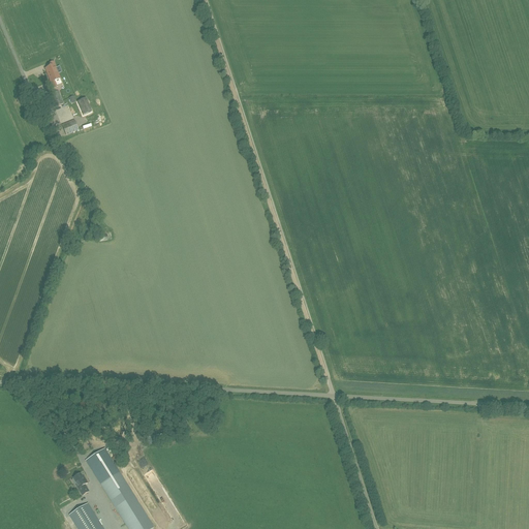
[(51,66),(45,69),(51,81),(50,81),(53,88),(58,86),(57,85),(56,84),(55,81),(59,79),(60,79),(56,68),(54,62),(50,64),(51,66)]
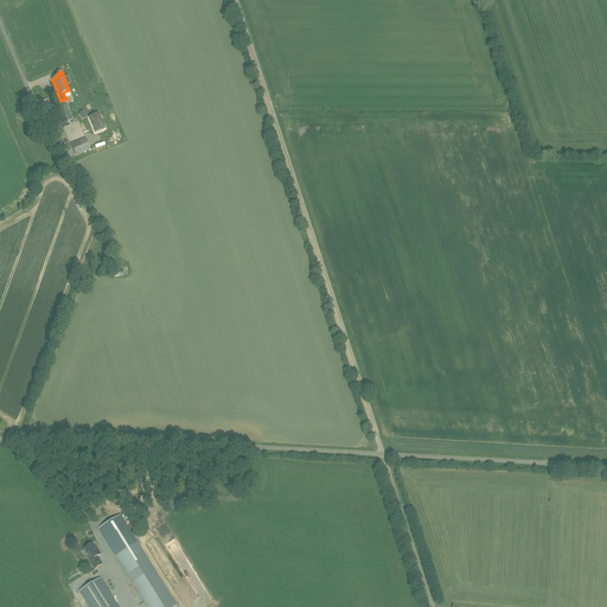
[(51,76),(37,81),(43,100),(56,96),(51,76)]
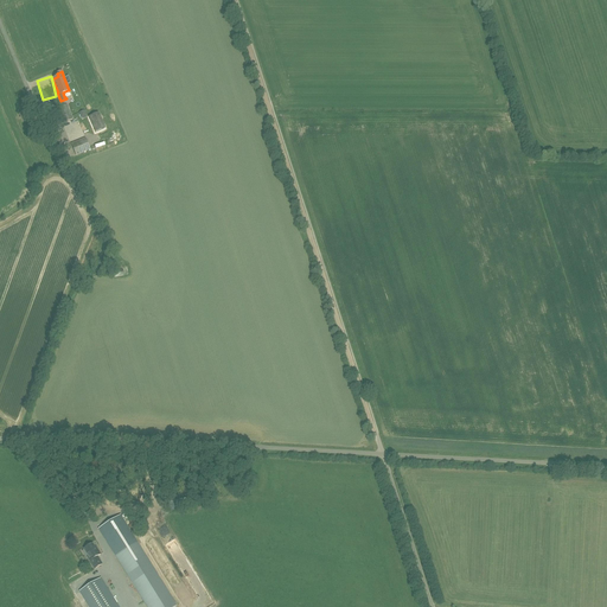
[(63,123),(72,119),(66,104),(57,109),(63,123)]
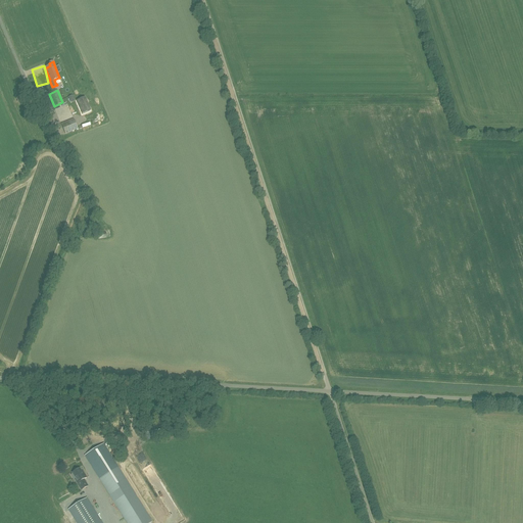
[(85,97),(76,101),(82,115),(92,111),(85,97)]
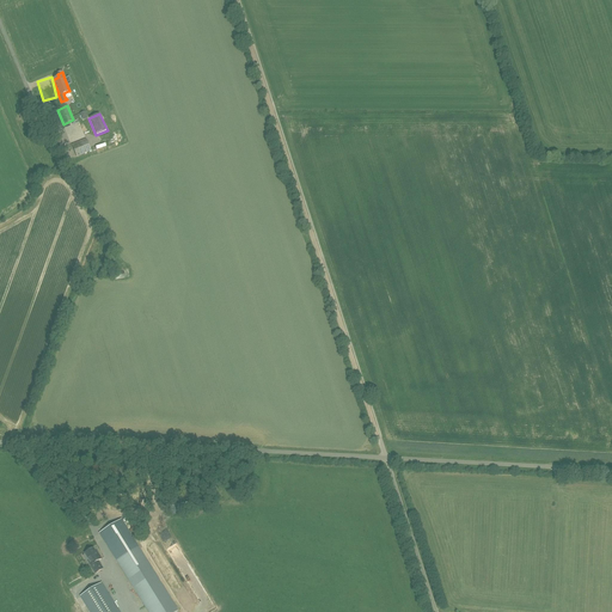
[(68,127),(73,138),(77,136),(75,134),(83,132),(79,123),(68,127)]
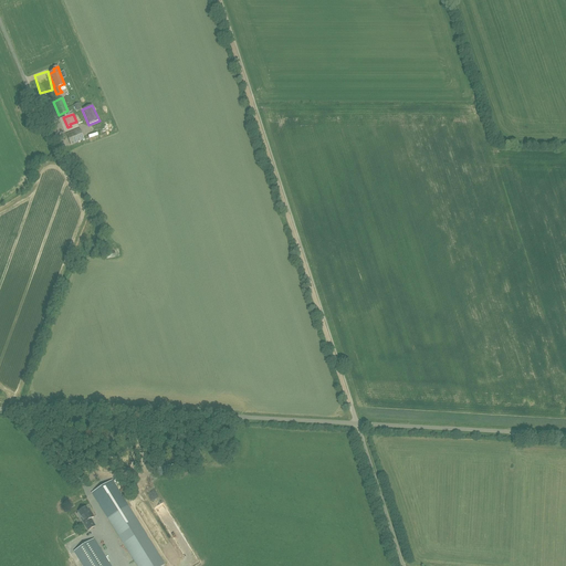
[(66,134),(71,145),(84,139),(80,128),(66,134)]
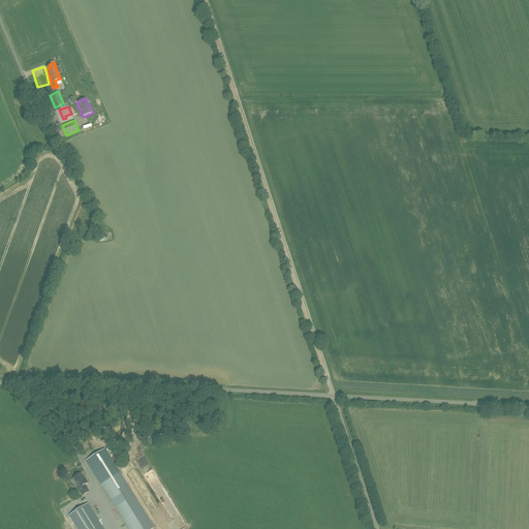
[(163,431),(146,434),(148,445),(165,442),(163,431)]
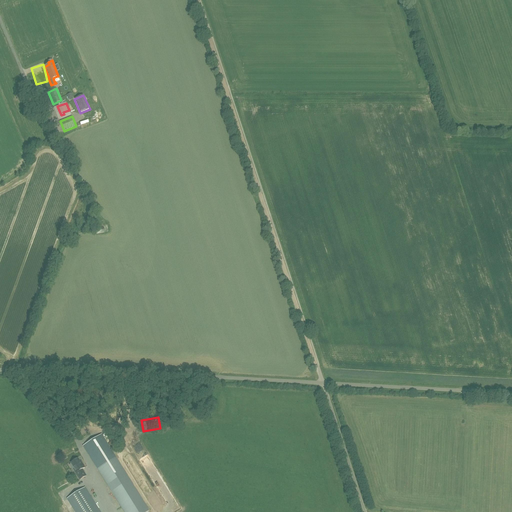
[(111,434),(108,445),(119,448),(122,437),(111,434)]
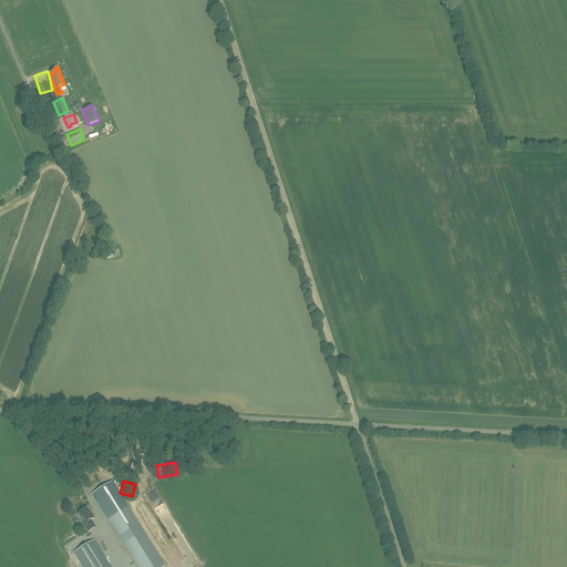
[(113,482),(93,494),(138,566),(162,566),(164,566),(127,506),(113,482)]
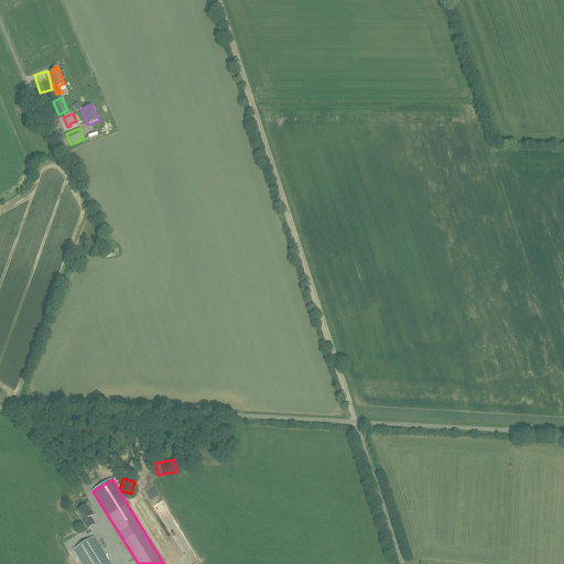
[(160,514),(170,511),(166,505),(165,506),(162,497),(154,500),(160,514)]
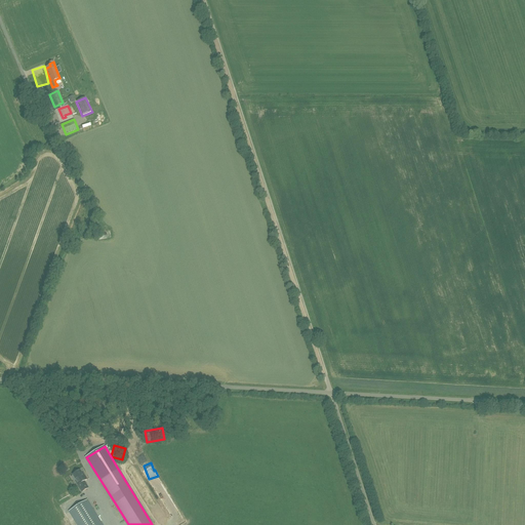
[(80,471),(73,475),(77,481),(76,482),(82,492),(88,488),(84,481),(87,480),(84,476),(83,476),(80,471)]
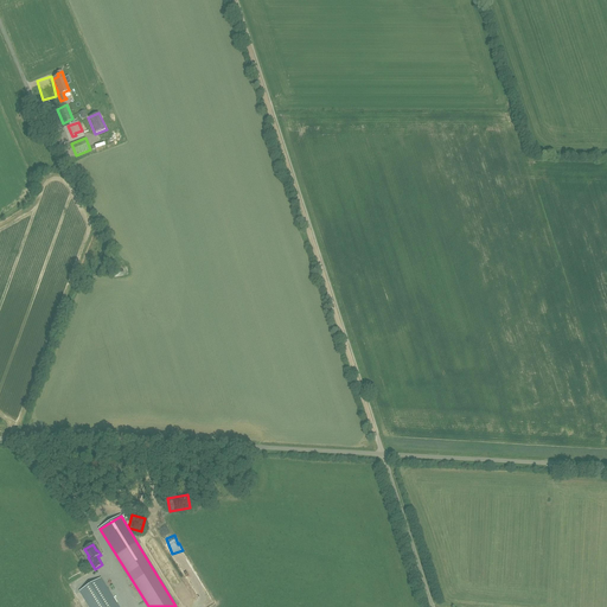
[(81,592),(89,606),(117,606),(101,579),(81,592)]
